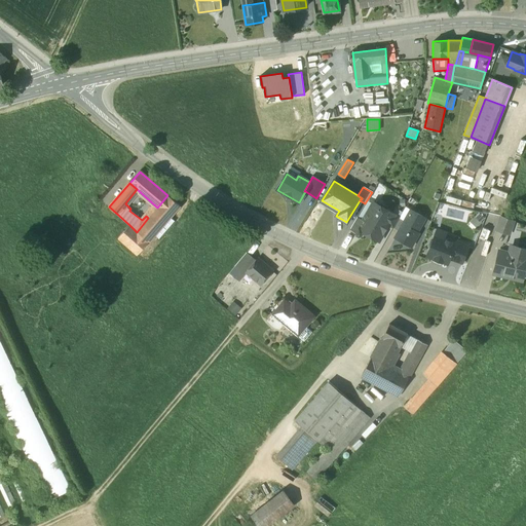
[(148,218),(137,232),(148,241),(179,205),(167,196),(157,208),(148,218)]
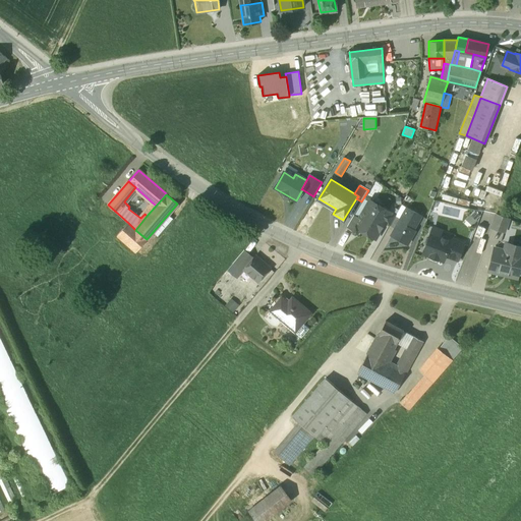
[(359,219),(355,226),(359,229),(374,238),(384,223),(384,222),(389,213),(369,201),(359,219)]
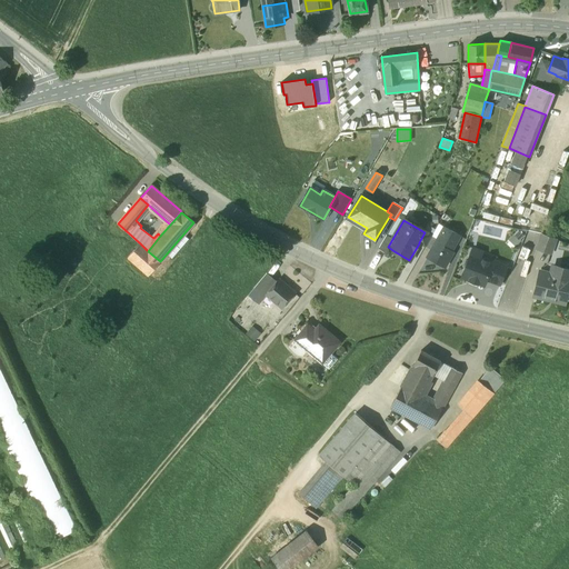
[(430,249),(427,257),(443,267),(450,256),(448,255),(459,236),(443,227),(437,239),(430,249)]
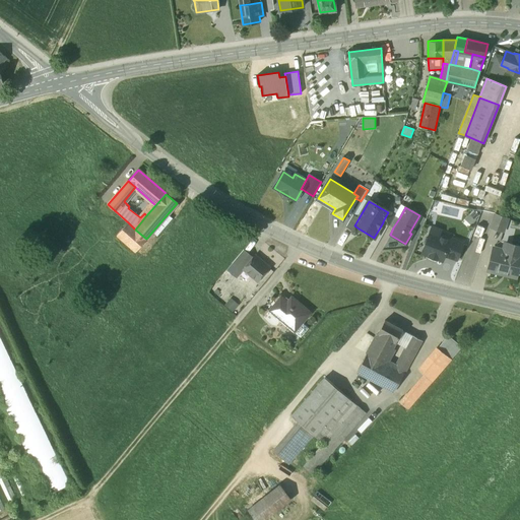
[(394,215),(388,212),(383,221),(383,222),(389,225),(394,215)]
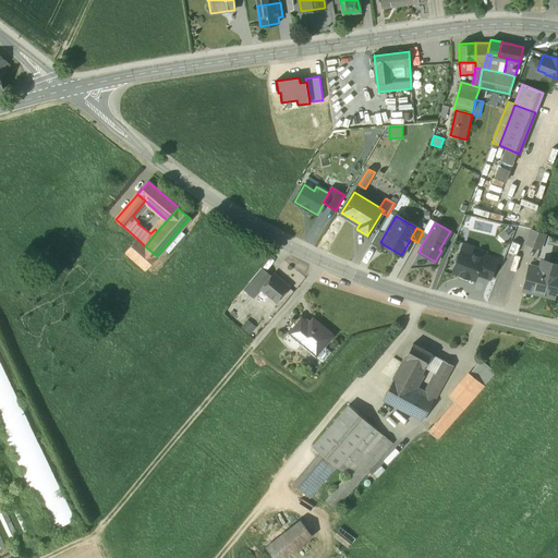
[(544,235),(531,230),(526,244),(540,249),(544,235)]
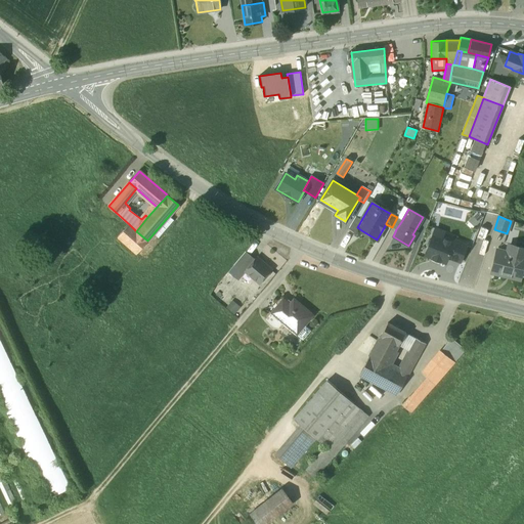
[(355,217),(349,228),(354,231),(357,227),(361,220),(355,217)]
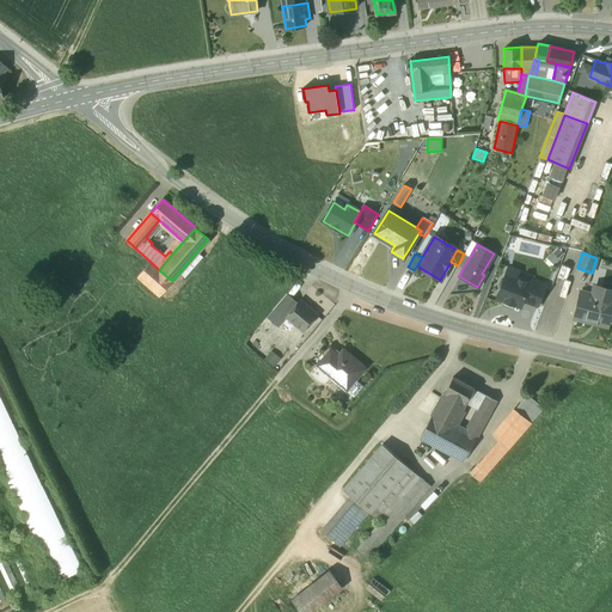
[(464,254),(458,265),(463,268),(470,257),(464,254)]
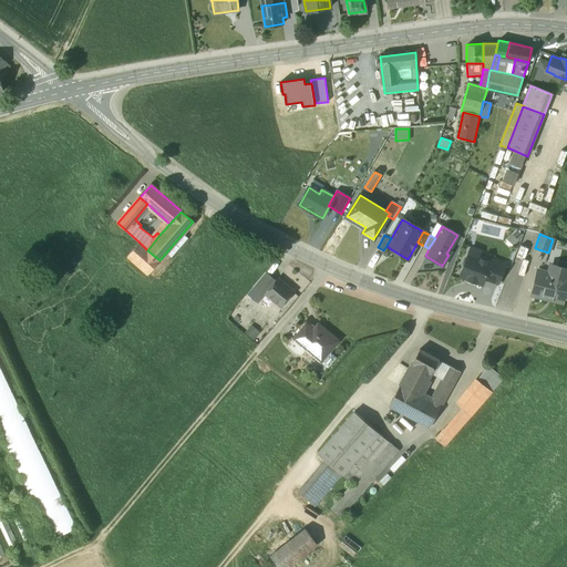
[(140,243),(127,257),(148,275),(160,260),(147,250),(140,243)]
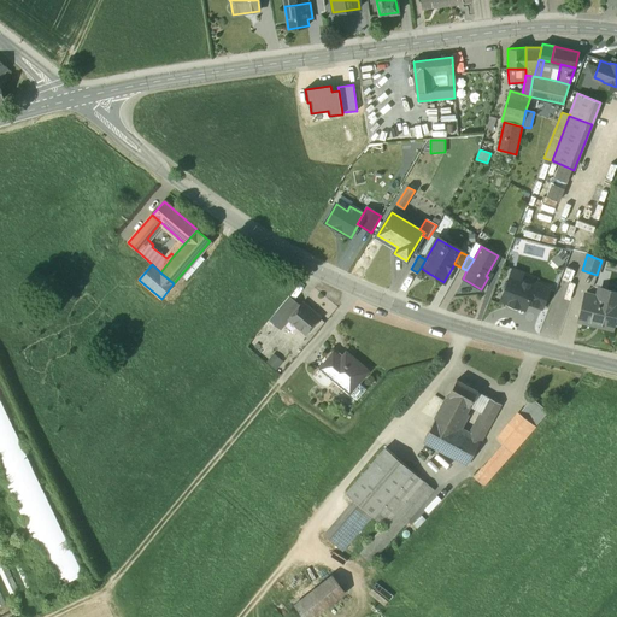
[(534,285),(521,280),(519,282),(509,277),(507,281),(505,282),(504,286),(505,289),(500,300),(524,310),(527,303),(534,285)]
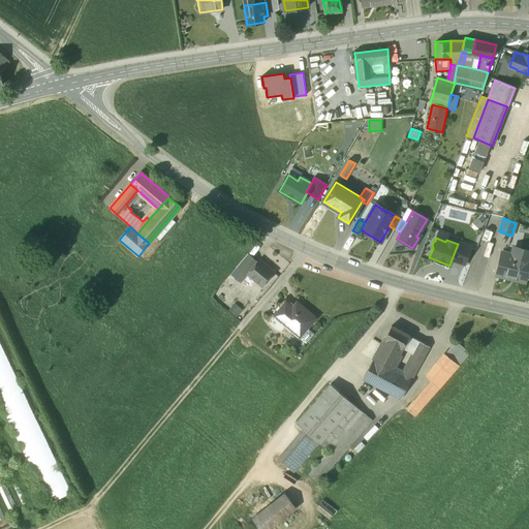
[(471,248),(458,243),(458,244),(452,259),(464,265),(471,248)]
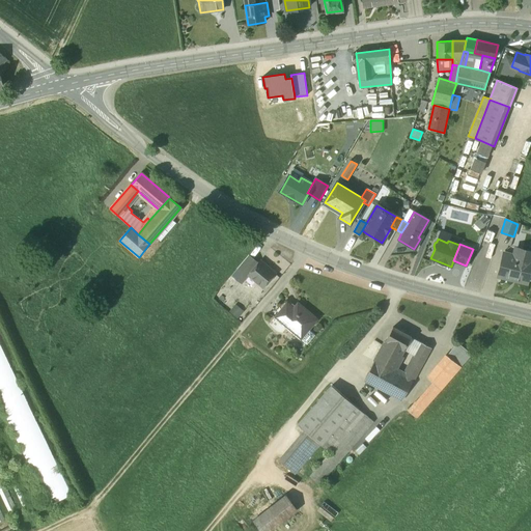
[(521,257),(504,254),(499,276),(509,278),(509,275),(528,280),(530,264),(530,251),(523,250),(521,257)]
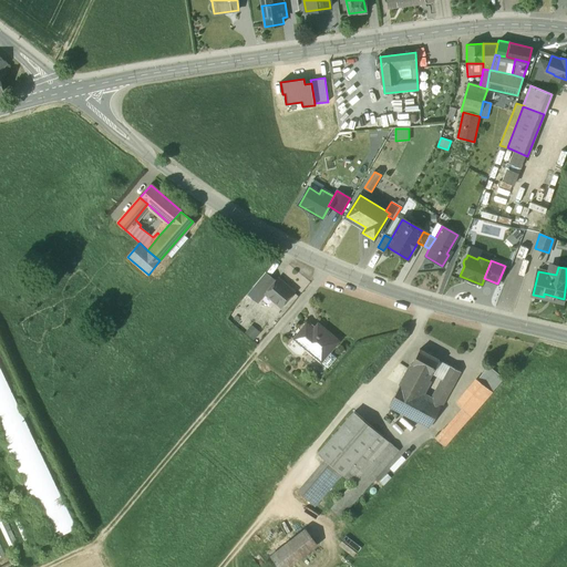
[(266,272),(255,286),(265,294),(276,280),(266,272)]
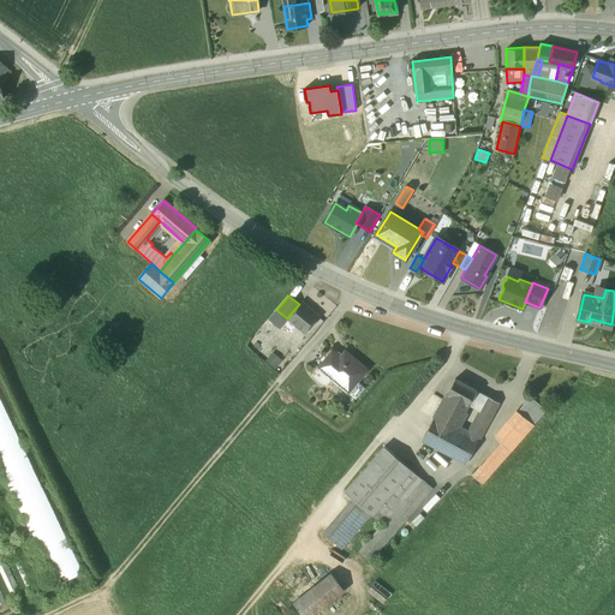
[(318,317),(300,302),(299,304),(287,318),(305,334),(318,317)]
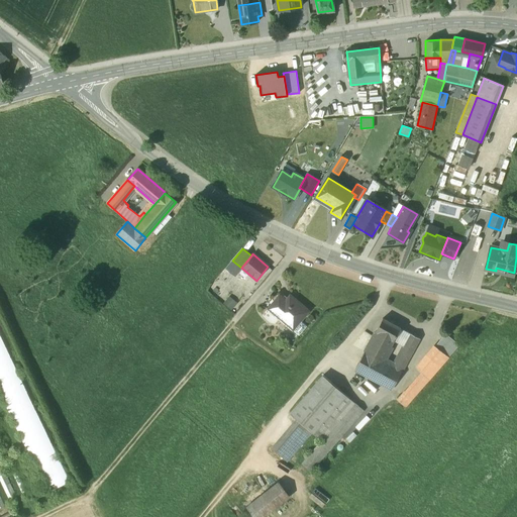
[(241,268),(232,261),(230,263),(235,267),(230,272),(235,276),(241,268)]
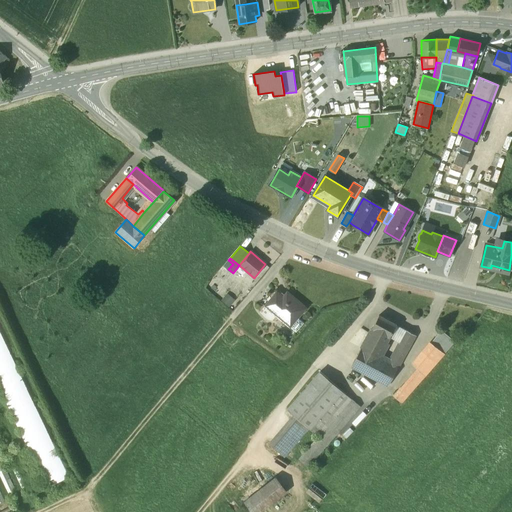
[(287,293),(283,298),(277,292),(265,306),(290,327),(297,318),(305,308),(287,293)]
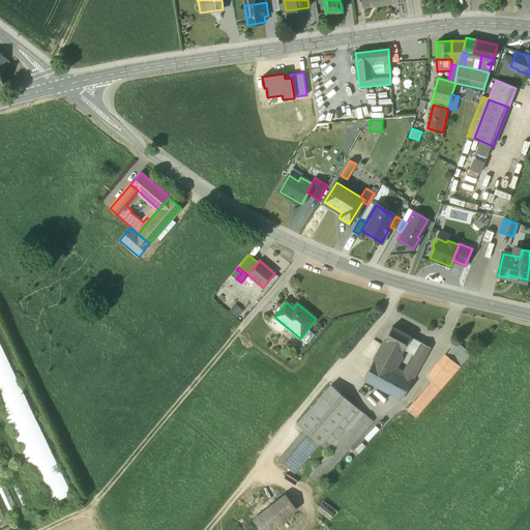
[(410,337),(391,327),(385,340),(403,350),(410,337)]
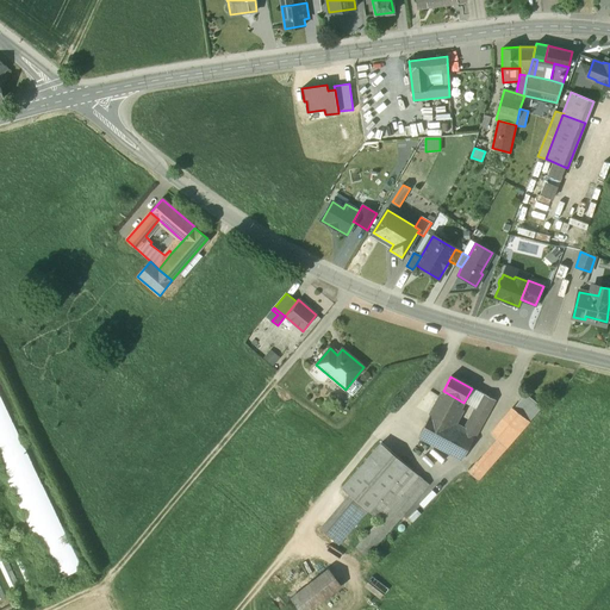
[(354,379),(346,390),(353,396),(361,385),(354,379)]
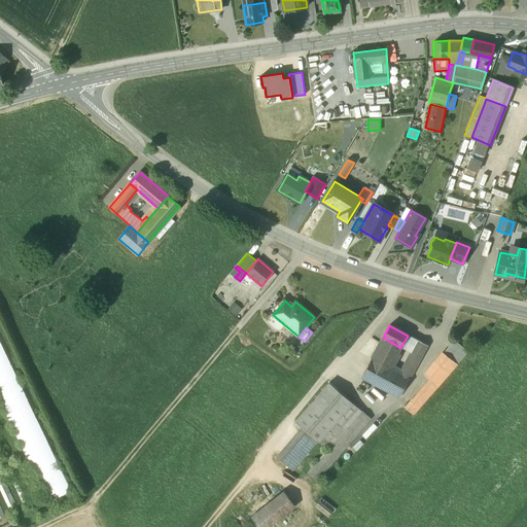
[(383,338),(372,359),(390,369),(400,348),(383,338)]
